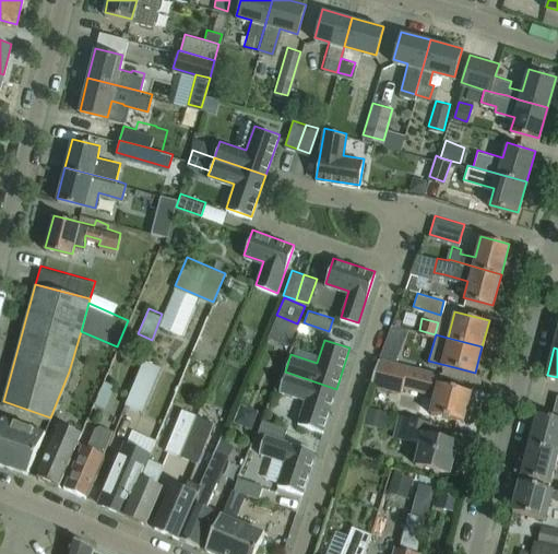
[(378,358),(369,384),(401,392),(403,385),(436,393),(430,411),(463,420),(471,389),(440,381),(442,374),(378,357),(378,358)]
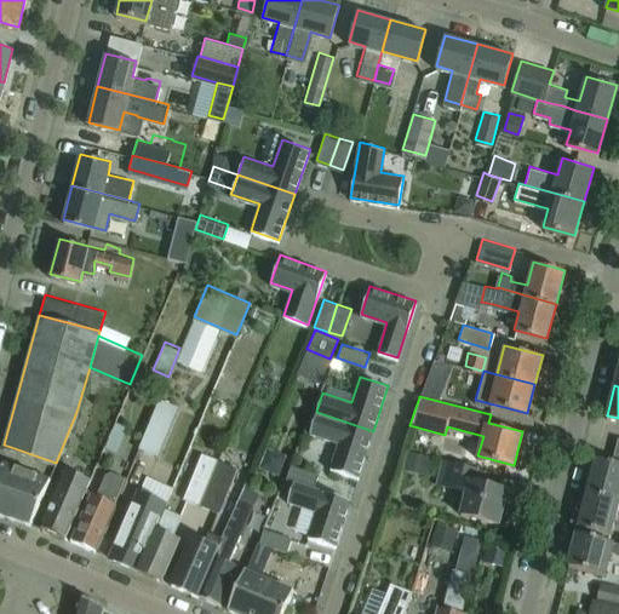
[(179,406),(160,397),(139,446),(159,454),(179,406)]
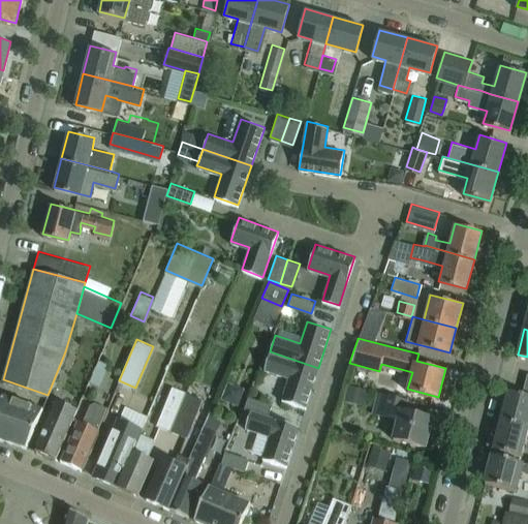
[(186,340),(181,344),(182,350),(188,352),(193,348),(192,342),(186,340)]
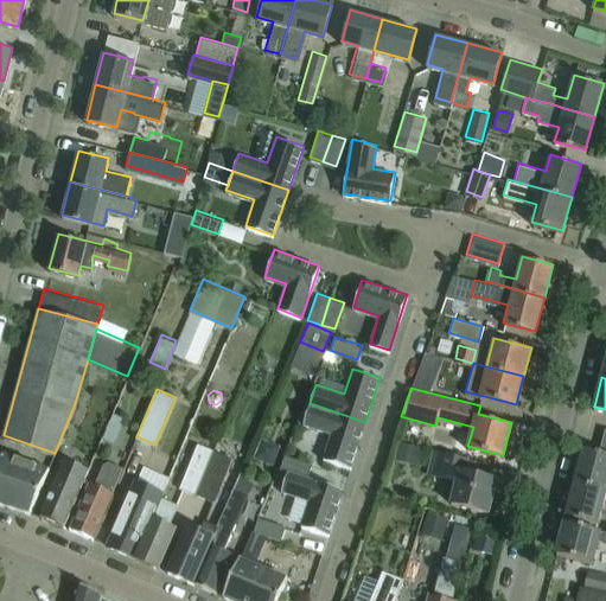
[(351,466),(365,422),(310,403),(303,422),(332,432),(324,458),(351,466)]
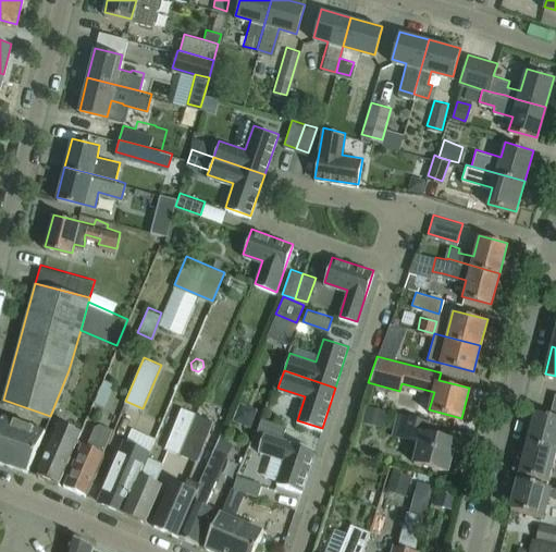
[(180,452),(197,412),(182,405),(165,446),(180,452)]
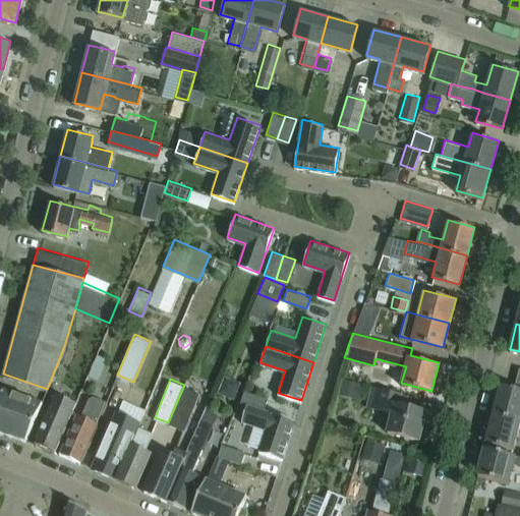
[(519,388),(501,383),(494,412),(519,419),(519,388)]
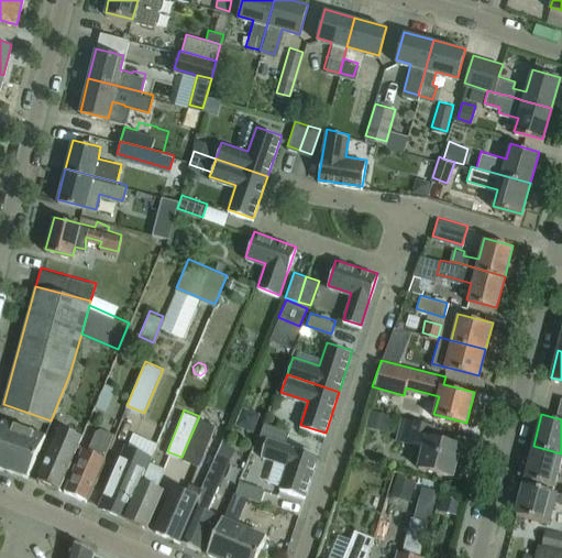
[(433,423),(411,417),(403,415),(397,437),(422,444),(418,465),(453,473),(461,444),(430,436),(433,423)]
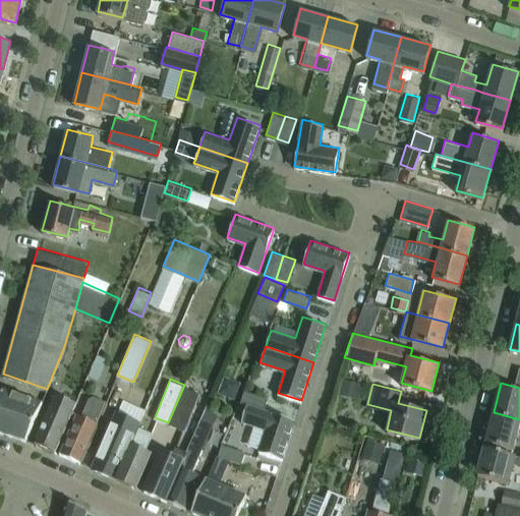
[(184,385),(168,422),(184,428),(199,391),(184,385)]
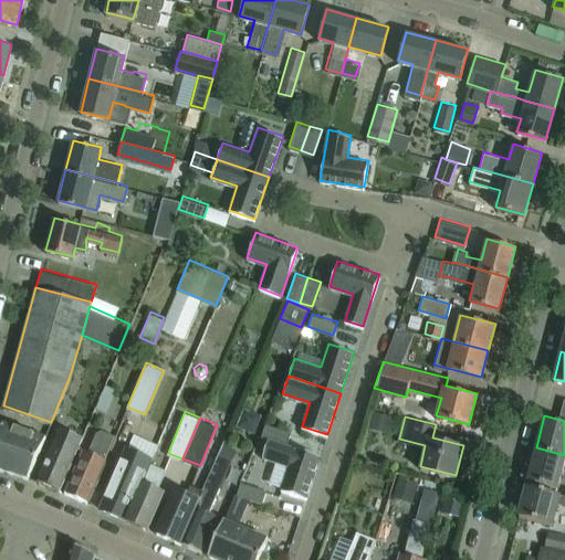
[(2,419),(0,423),(0,466),(28,476),(45,433),(2,419)]
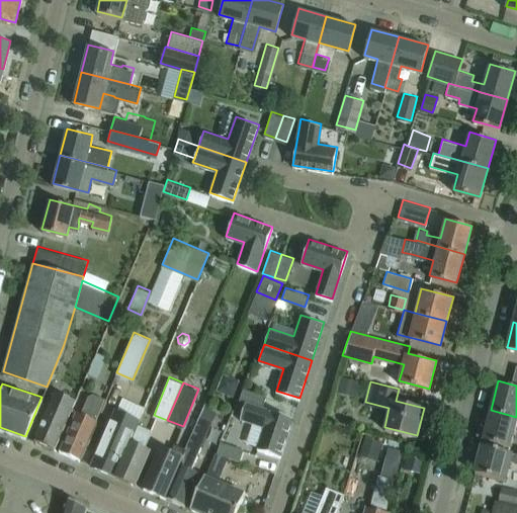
[(246,401),(262,406),(266,395),(243,387),(239,399),(246,401)]
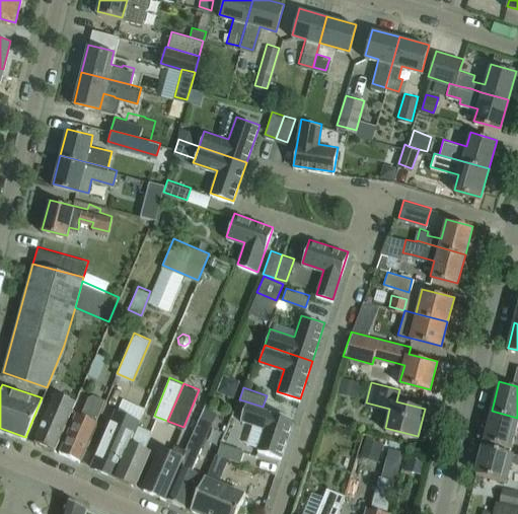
[(57,389),(43,421),(34,440),(54,448),(76,398),(57,389)]
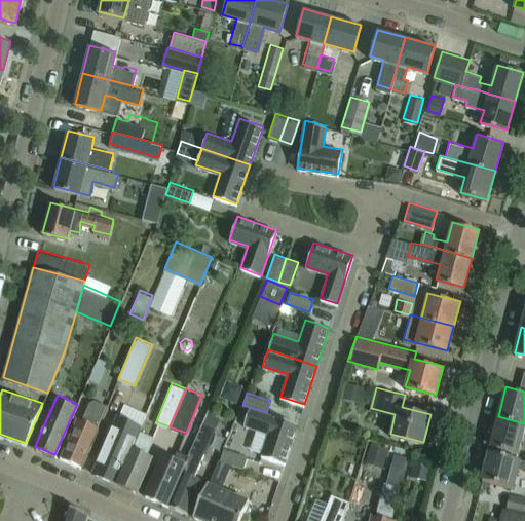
[(97,423),(103,408),(105,403),(95,398),(89,401),(82,417),(79,416),(61,456),(80,466),(99,424),(97,423)]
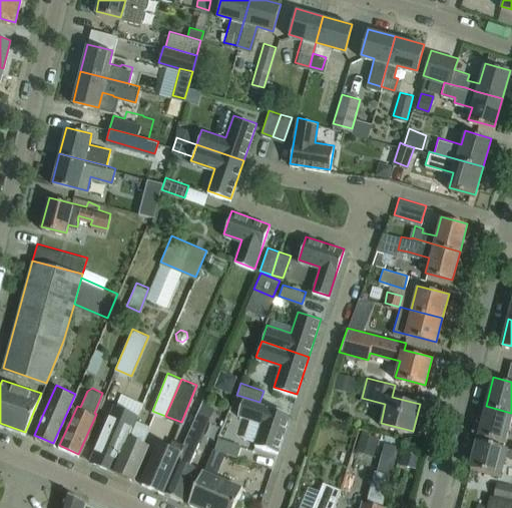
[(291,413),(260,402),(243,397),(237,413),(262,421),(254,443),(278,451),(291,413)]
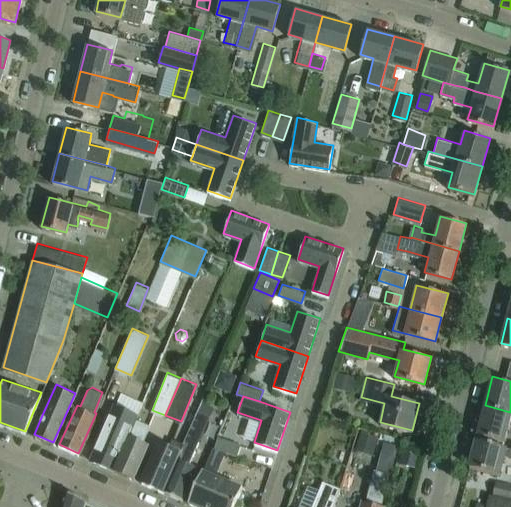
[(116,404),(100,440),(92,459),(114,468),(138,414),(116,404)]
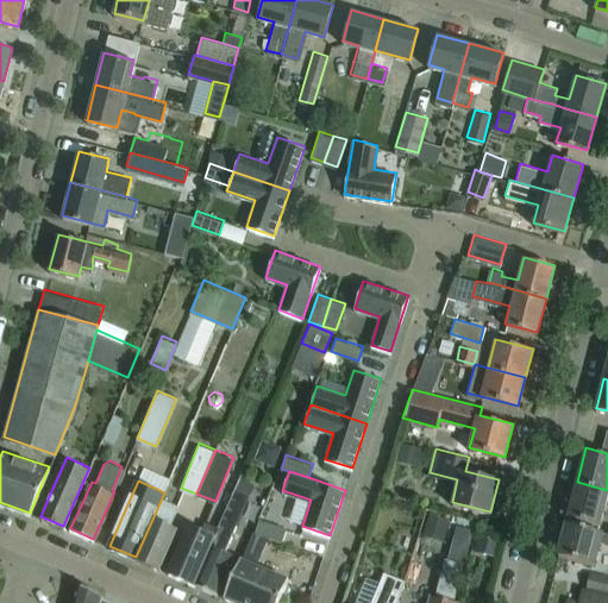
[(607,490),(577,482),(568,515),(597,523),(603,500),(607,501),(607,490)]
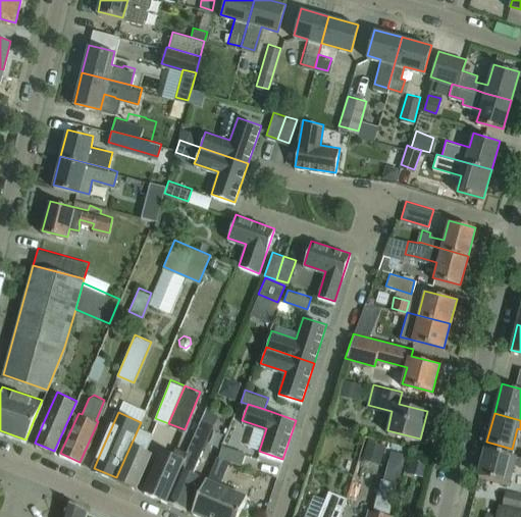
[(186,454),(166,500),(186,508),(201,474),(193,470),(213,422),(201,417),(198,422),(194,434),(186,454)]
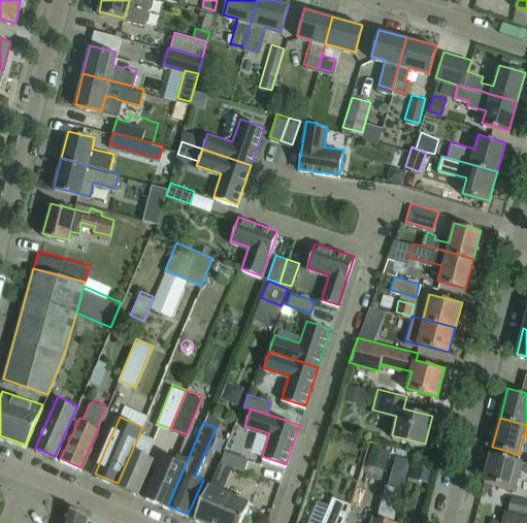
[(141,431),(127,465),(119,484),(138,492),(153,458),(146,455),(154,436),(141,431)]
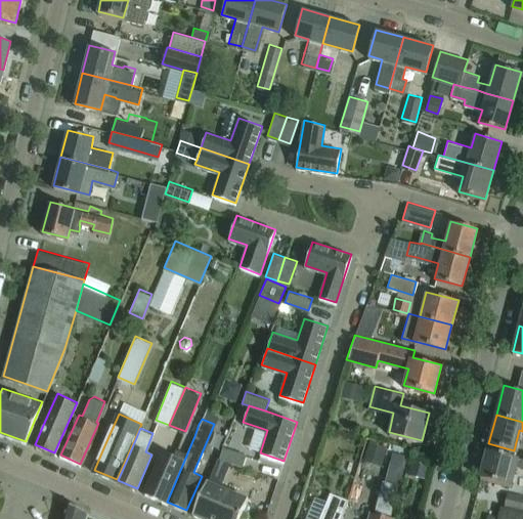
[(387,446),(369,441),(364,459),(382,464),(387,446)]
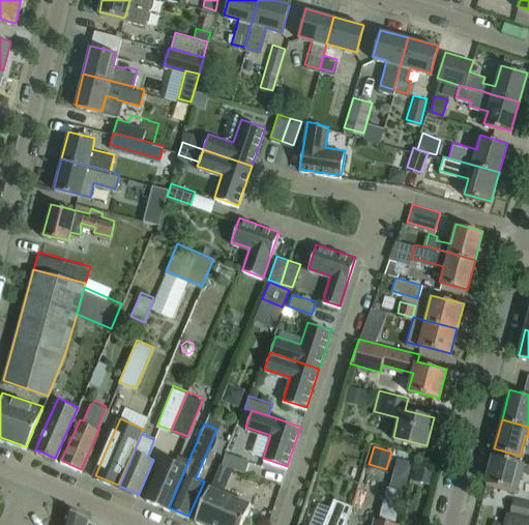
[(222,462),(245,470),(250,459),(226,450),(222,462)]
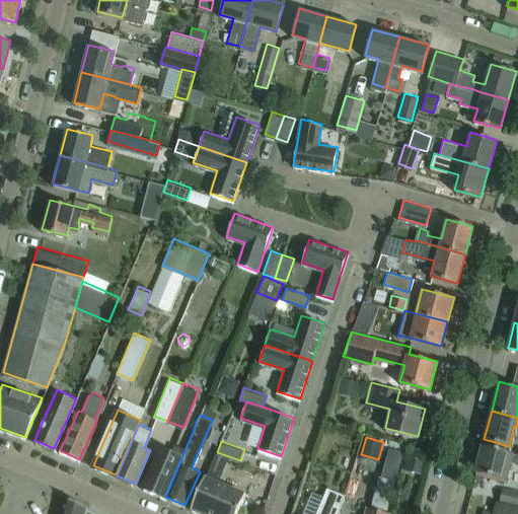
[(517,453),(483,444),(475,471),(505,480),(510,460),(517,462),(517,453)]
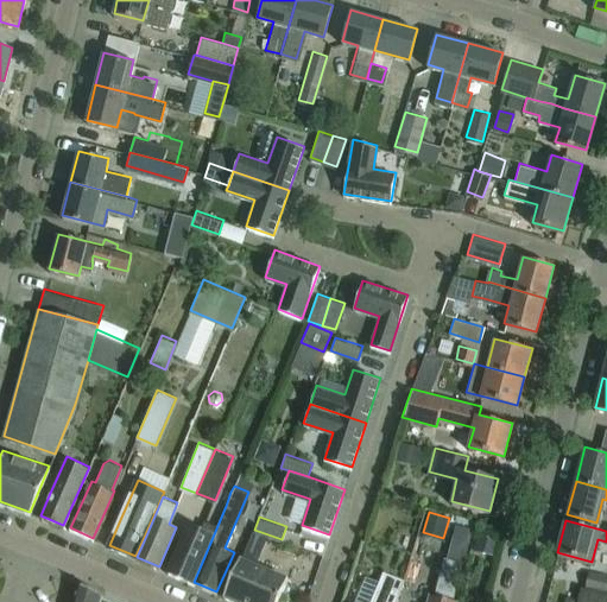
[(194,582),(216,528),(210,526),(208,532),(188,524),(168,571),(194,582)]
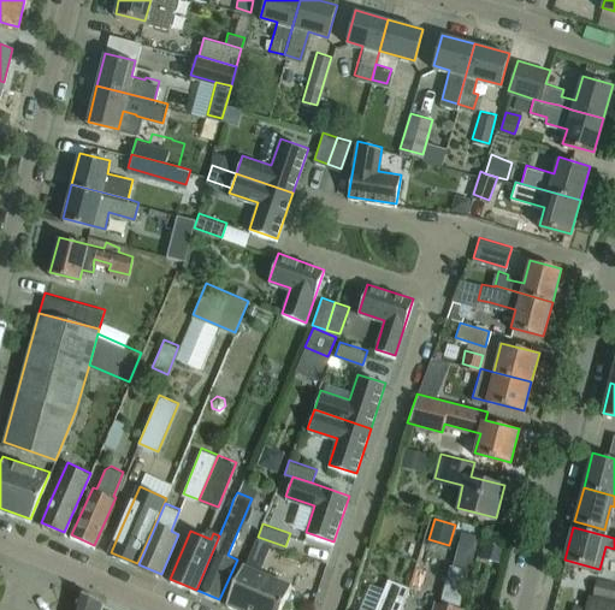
[(485,555),(485,552),(500,555),(502,544),(483,540),(480,554),(485,555)]
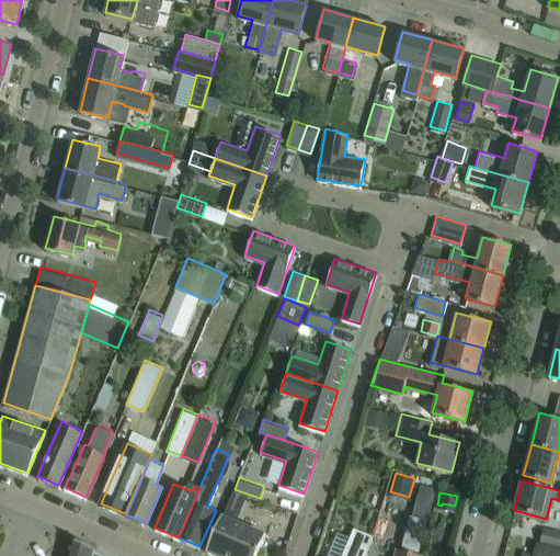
[(419,551),(427,518),(409,513),(401,546),(419,551)]
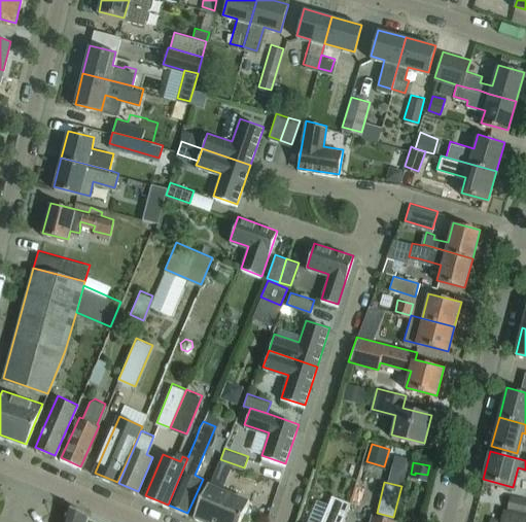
[(236,494),(222,488),(208,483),(194,516),(208,521),(239,521),(249,499),(241,496),(243,492),(237,491),(236,494)]
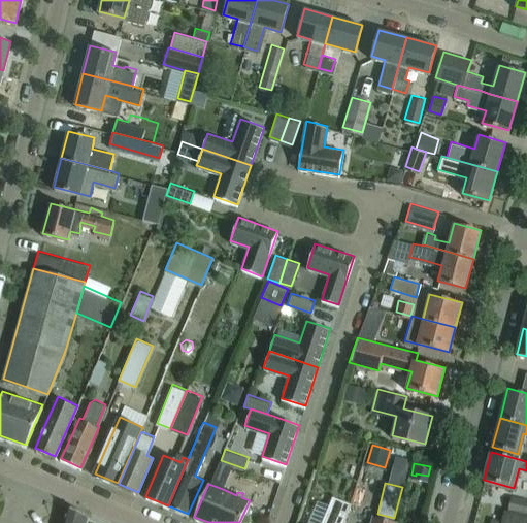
[(272,502),(272,486),(257,486),(256,502),(272,502)]
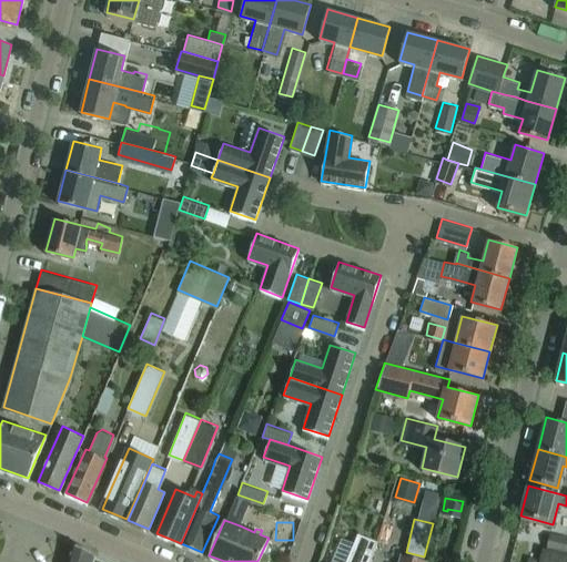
[(357,532),(354,541),(344,561),(368,561),(377,539),(357,532)]
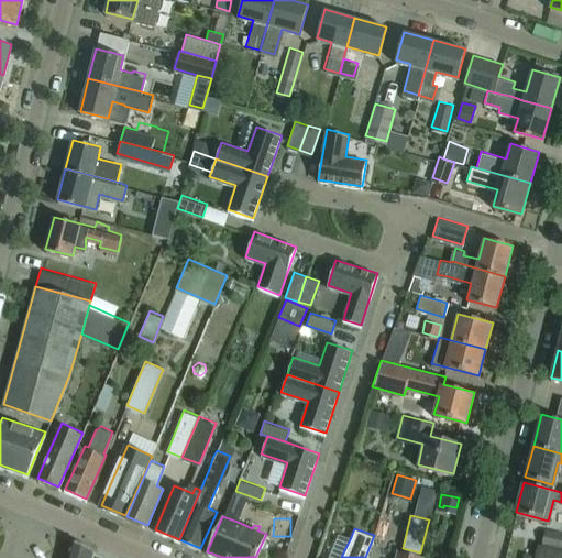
[(561,534),(546,529),(543,542),(561,547),(561,534)]
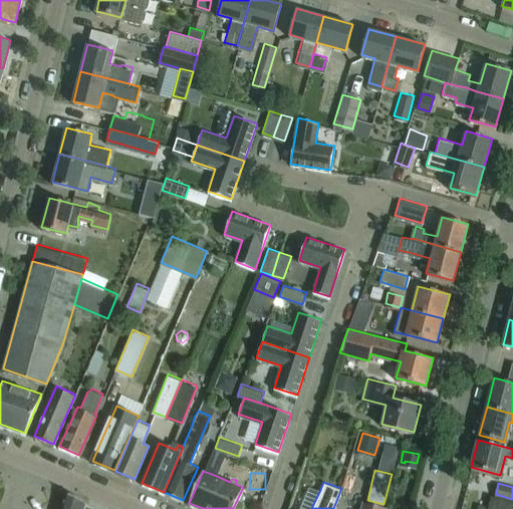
[(84,508),(86,501),(65,492),(60,508),(84,508)]
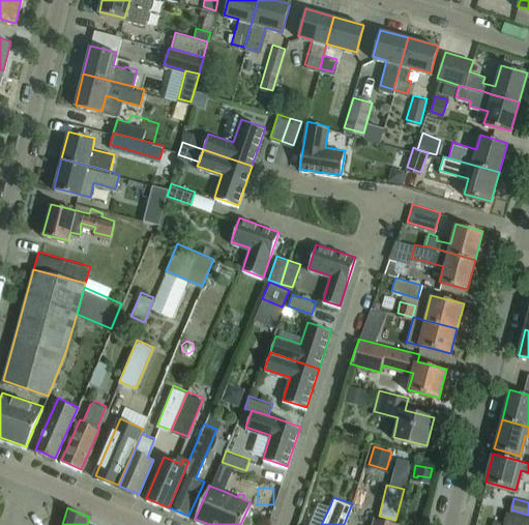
[(528,515),(506,511),(503,521),(502,524),(528,524),(528,515)]
